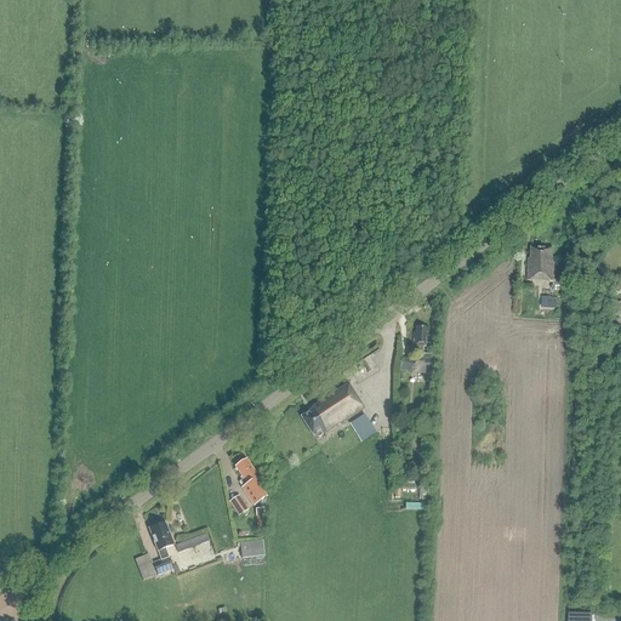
[(527,281),(554,281),(554,278),(554,262),(552,262),(552,249),(530,248),(530,258),(528,258),(527,281)]
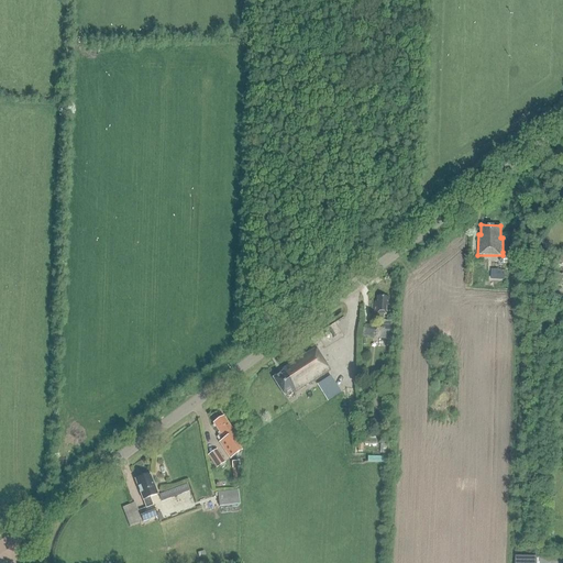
[(377,315),(377,320),(376,326),(363,324),(362,337),(372,338),(372,334),(377,334),(376,338),(389,339),(390,322),(383,321),(384,315),(387,315),(388,297),(377,297),(376,301),(374,301),(374,313),(377,315)]
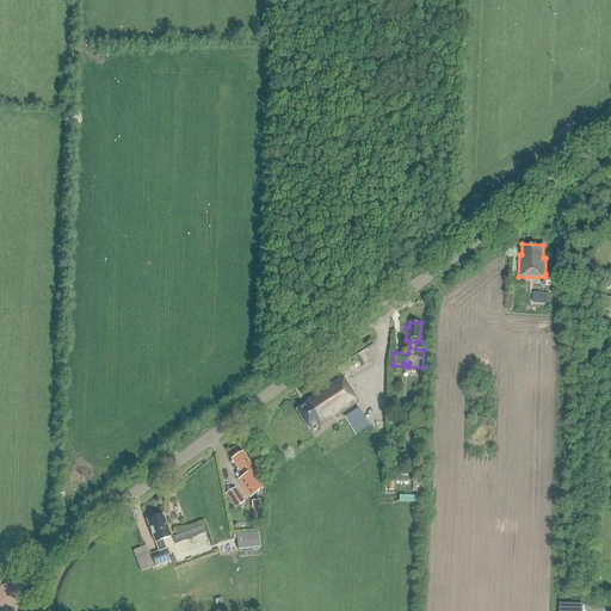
[(318,429),(358,402),(341,376),(304,400),(307,403),(295,411),(308,431),(316,425),(318,429)]
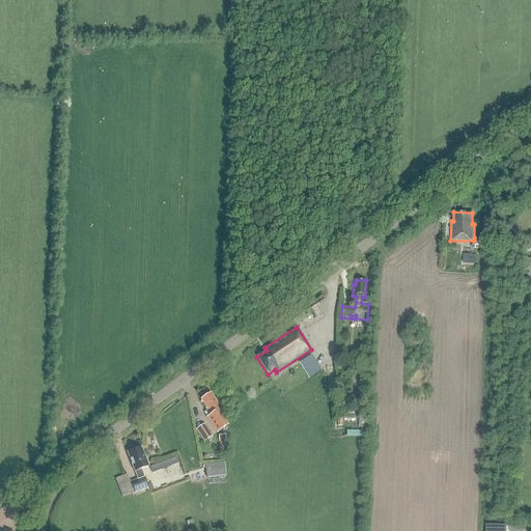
[(308,378),(320,370),(318,365),(305,373),(308,378)]
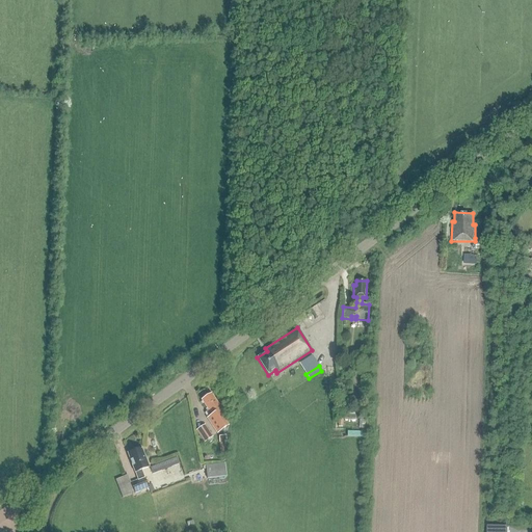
[(223,423),(220,418),(224,415),(210,394),(210,395),(208,396),(201,400),(208,410),(205,413),(209,418),(208,418),(211,423),(210,423),(216,433),(223,429),(225,427),(227,427),(223,423)]
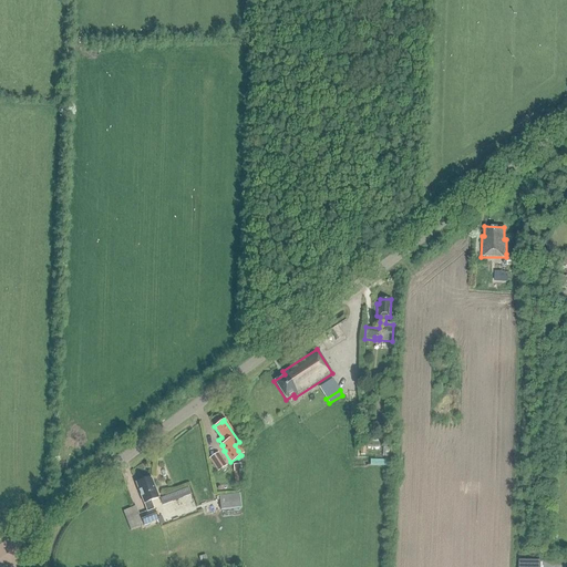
[(225,465),(223,463),(217,454),(209,460),(217,471),(217,470),(225,465)]
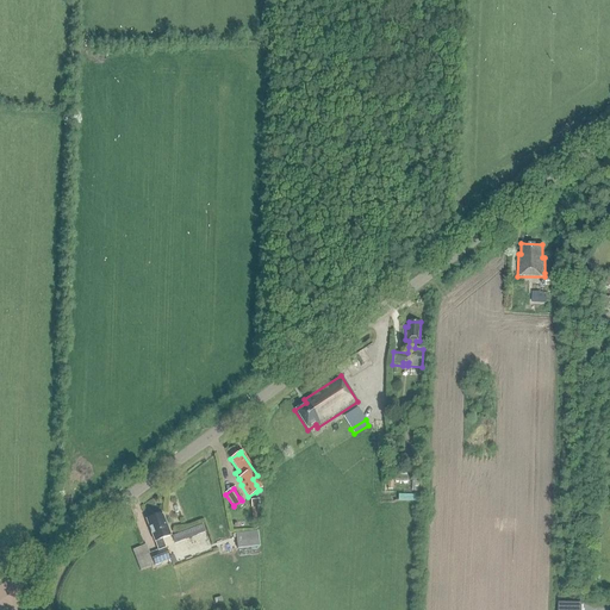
[(162,540),(169,536),(161,515),(145,521),(159,551),(150,554),(154,566),(169,559),(162,540)]
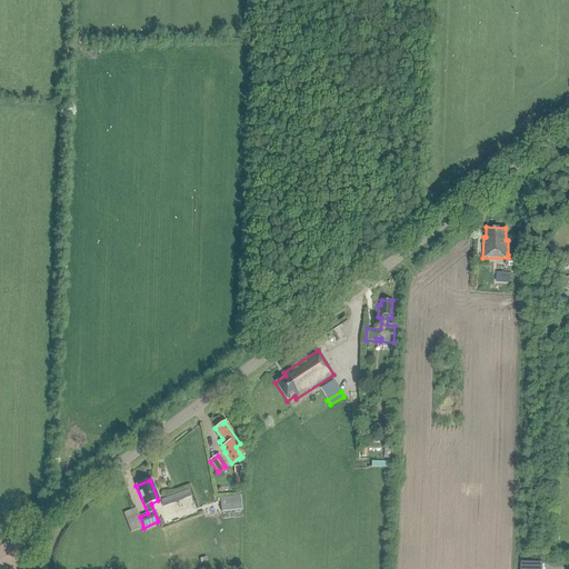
[(185,508),(197,503),(191,483),(166,492),(167,498),(163,499),(166,506),(182,500),(185,508)]
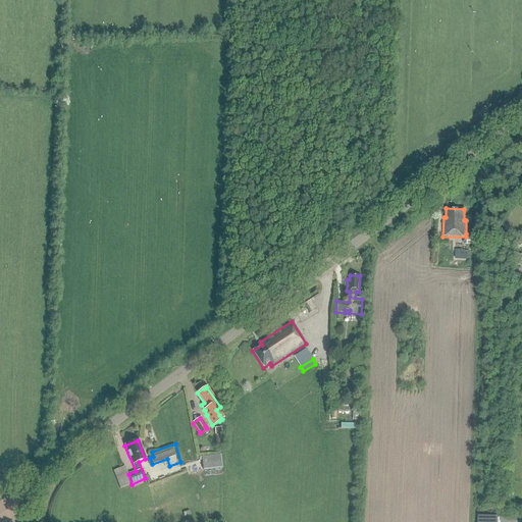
[(221,469),(220,456),(202,458),(203,470),(221,469)]
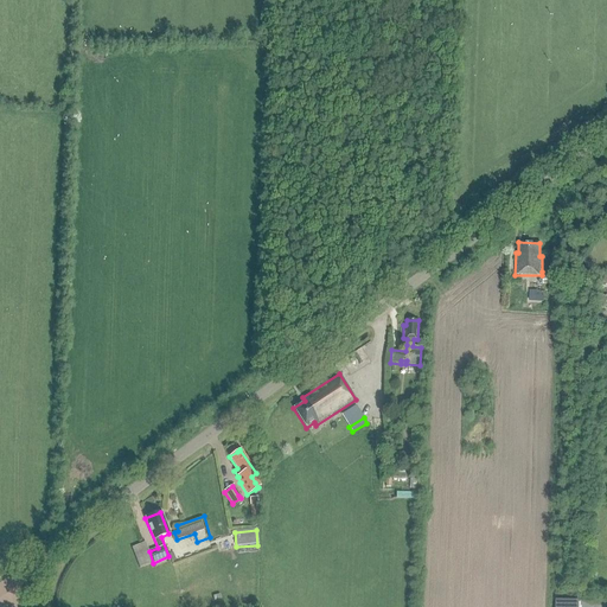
[(132,548),(139,568),(153,562),(145,543),(132,548)]
